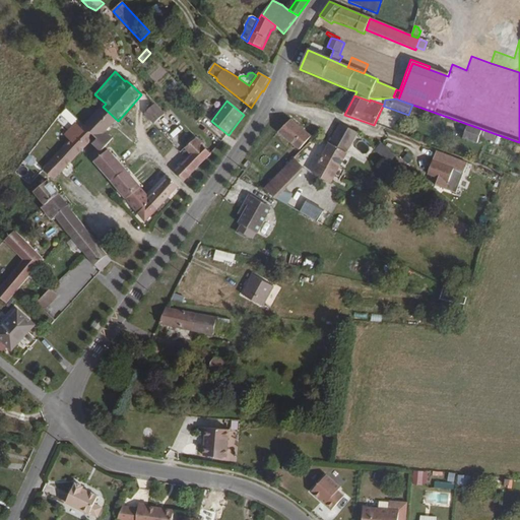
[(154,125),(166,115),(155,104),(144,115),(154,125)]
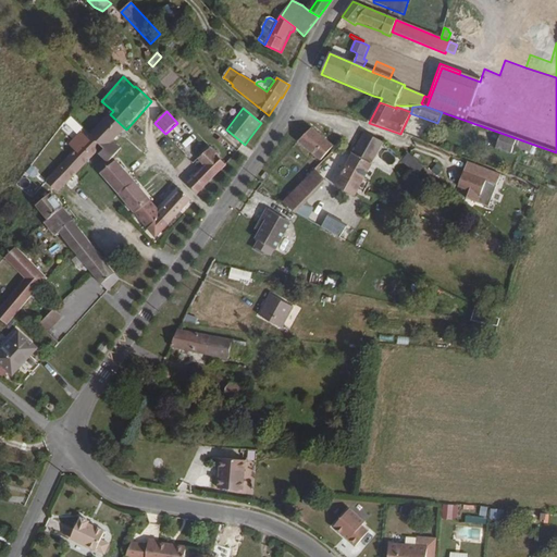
[(99,155),(109,164),(119,153),(122,149),(113,143),(126,130),(110,114),(90,136),(102,148),(104,150),(99,155)]
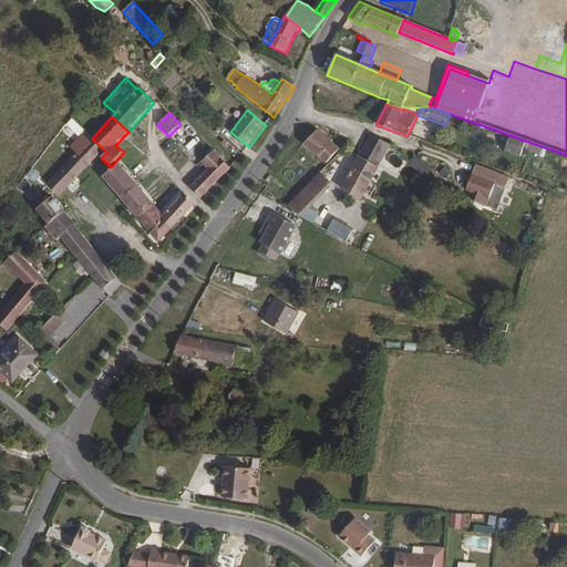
[(340,150),(317,131),(303,146),(326,165),(340,150)]
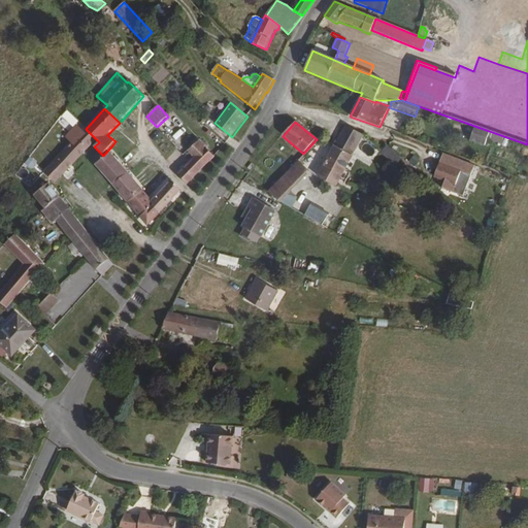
[(345,125),(333,146),(352,157),(364,135),(345,125)]
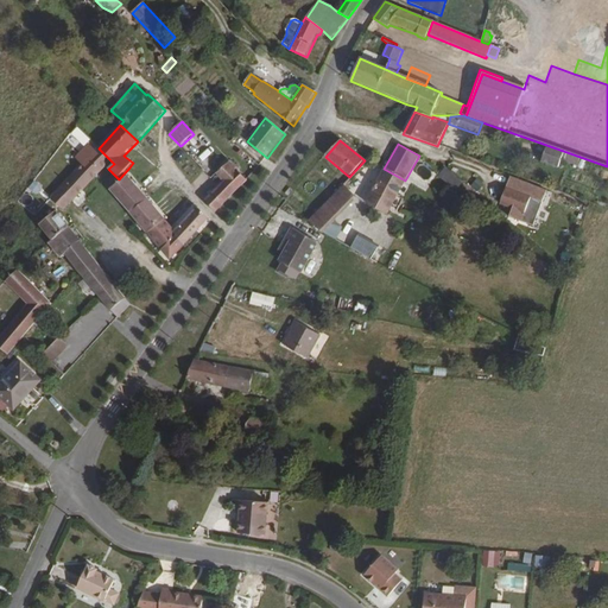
[(558,169),(564,152),(548,146),(540,163),(558,169)]
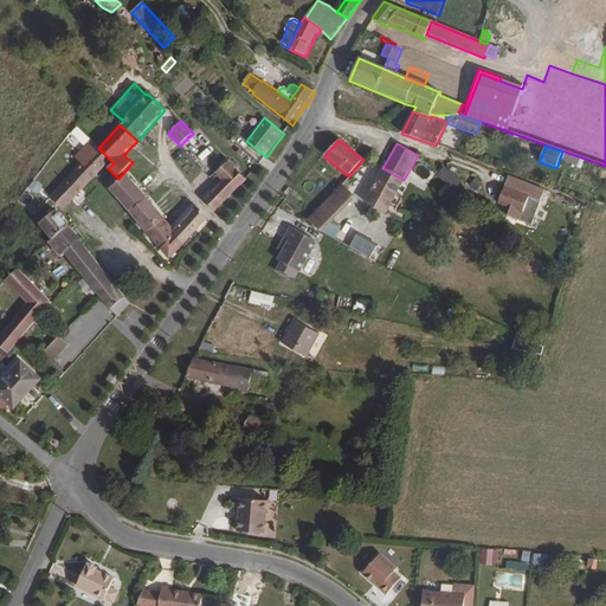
[(73,200),(111,161),(98,148),(69,180),(66,178),(58,187),(60,189),(73,200)]
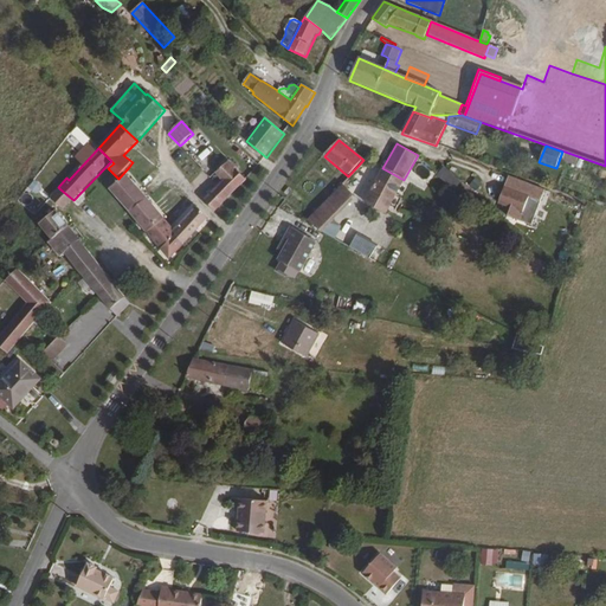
[(579,158),(565,153),(562,162),(575,166),(579,158)]
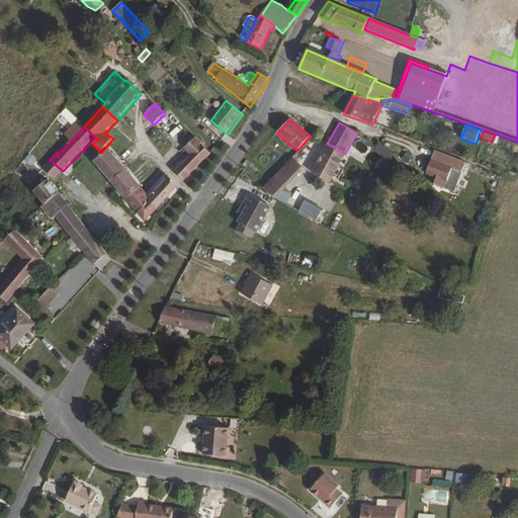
[(190,143),(184,149),(190,155),(175,171),(184,182),(200,165),(211,155),(201,145),(202,144),(194,135),(188,140),(190,143)]
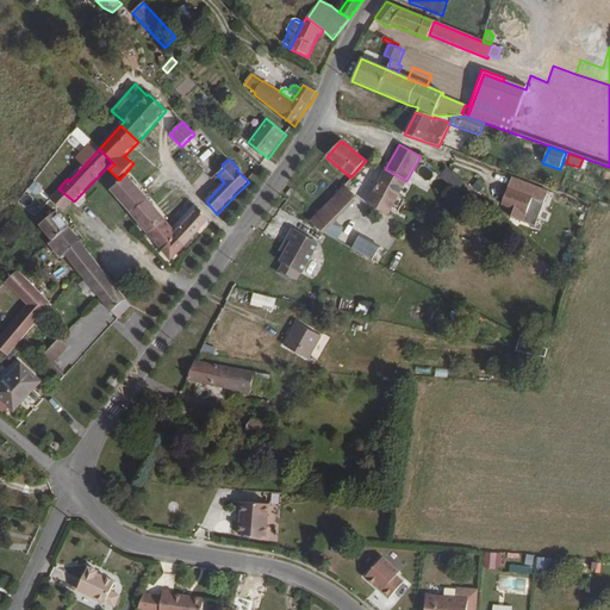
[(406,181),(385,169),(366,204),(388,217),(406,181)]
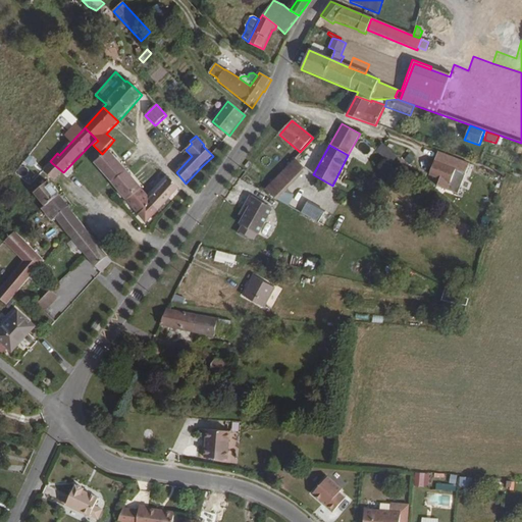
[(398,158),(382,145),(376,151),(390,164),(398,158)]
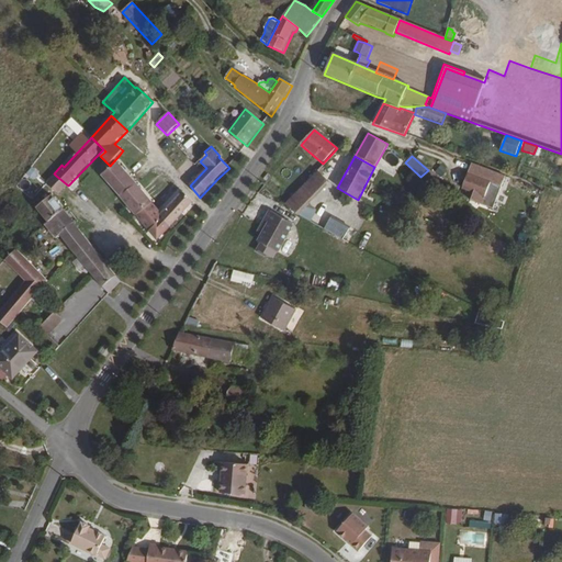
[(117,161),(101,176),(121,199),(137,184),(121,166),(117,161)]
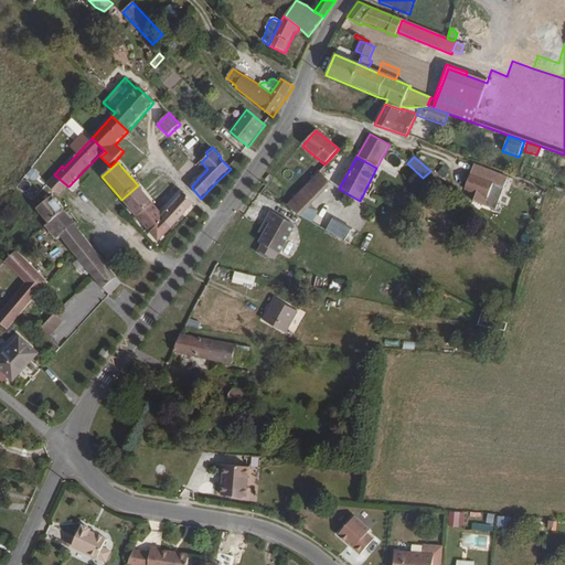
[(473,164),(470,174),(493,184),(493,185),(504,189),(508,178),(473,164)]
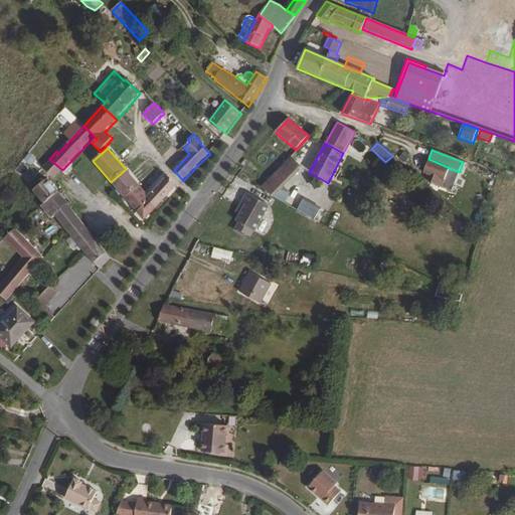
[(410,157),(404,152),(398,159),(403,164),(410,157)]
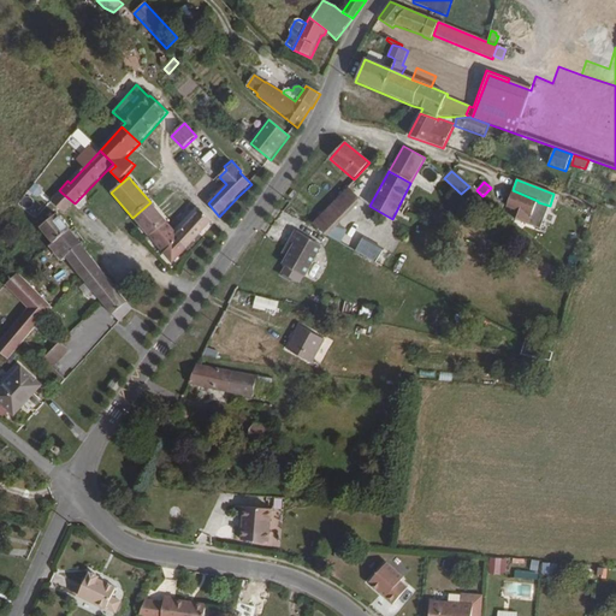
[(36,199),(43,190),(35,183),(28,193),(36,199)]
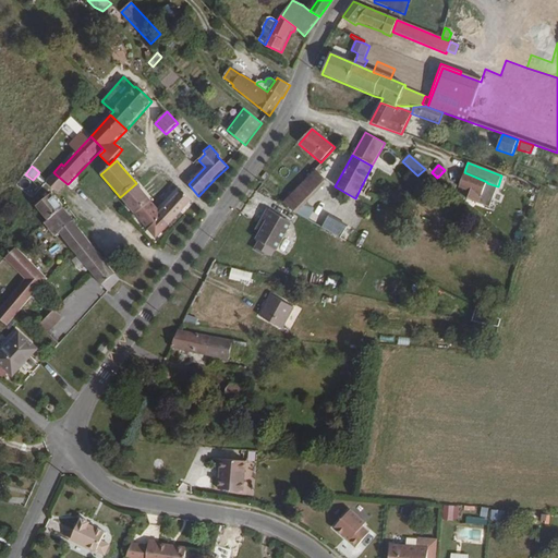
[(325,184),(325,181),(315,170),(282,203),(295,215),(296,215),(307,204),(326,185),(325,184)]
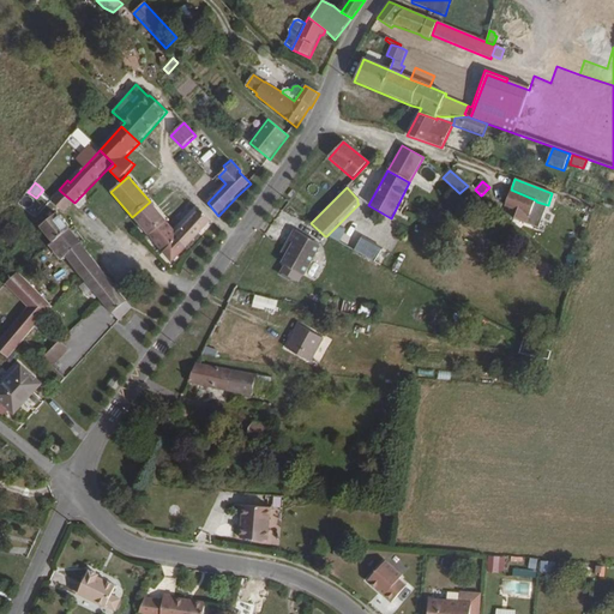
[(536,200),(511,190),(505,208),(517,212),(513,221),(539,229),(548,205),(536,202),(536,200)]
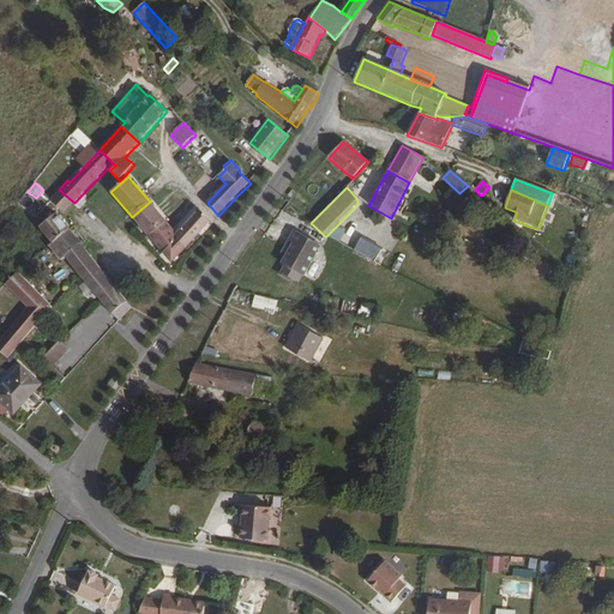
[(70,208),(74,203),(61,192),(54,199),(65,212),(70,208)]
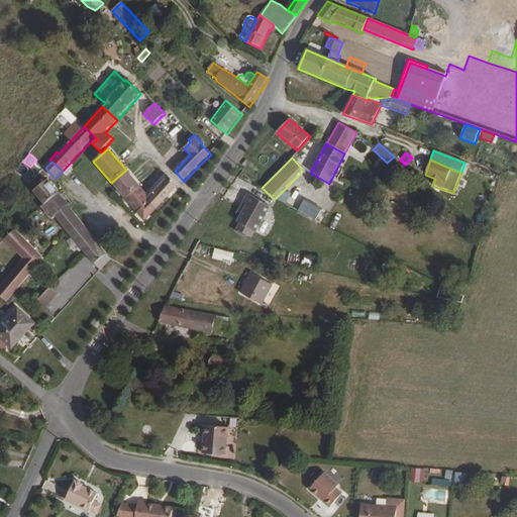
[(126,170),(111,183),(125,199),(140,186),(133,178),(126,170)]
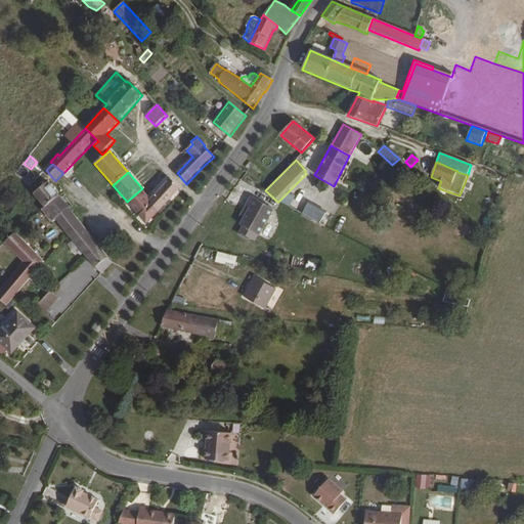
[(430,185),(438,188),(441,181),(432,178),(430,185)]
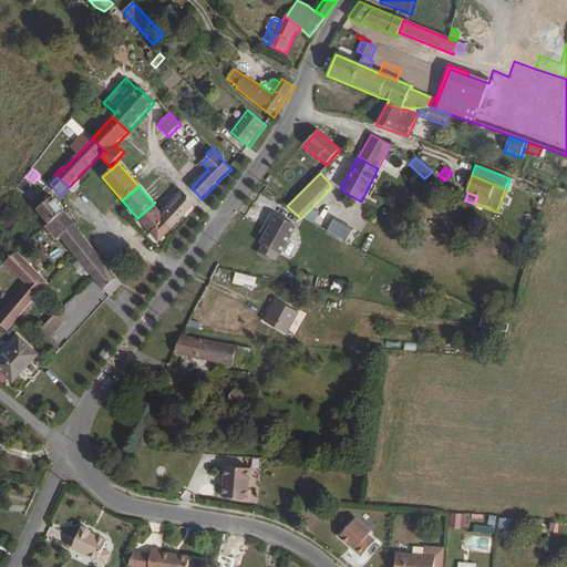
[(184,194),(163,216),(162,217),(173,230),(186,216),(196,205),(184,194)]
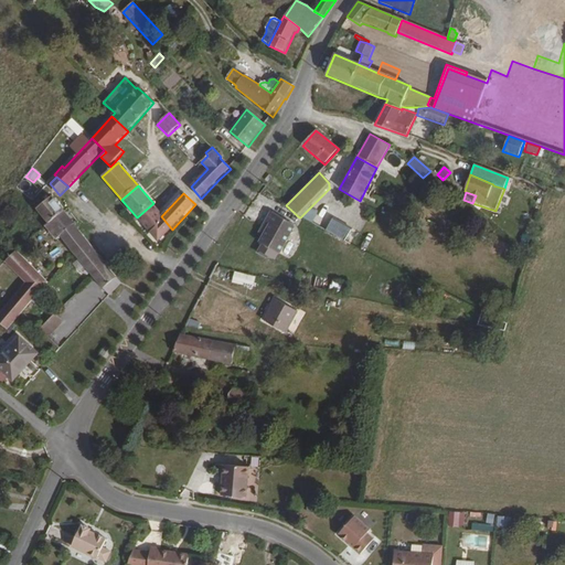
[(53,198),(36,211),(49,226),(45,227),(56,241),(61,237),(75,225),(60,206),(53,198)]
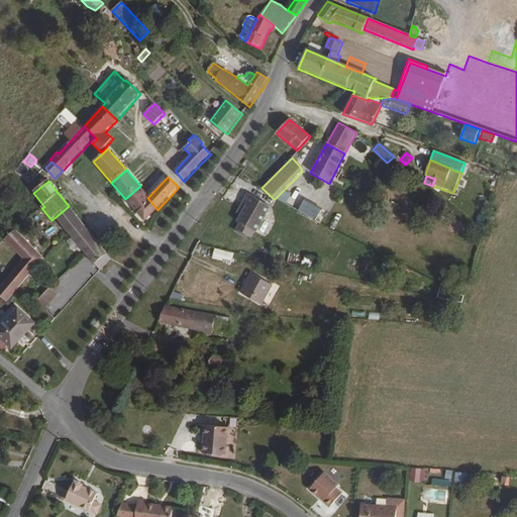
[(140,186),(125,199),(144,223),(152,215),(158,210),(147,198),(148,197),(140,186)]
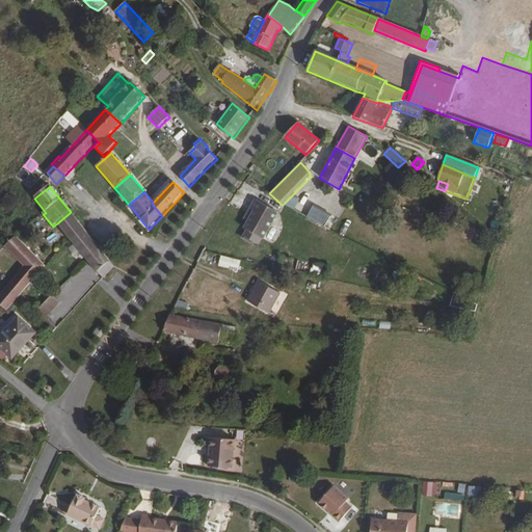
[(293,194),(283,205),(294,210),(299,201),(299,198),(293,194)]
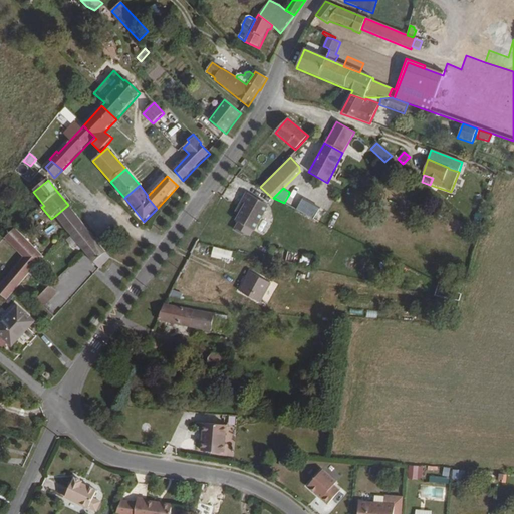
[(269,206),(246,192),(241,202),(245,205),(239,214),(235,221),(237,223),(253,232),(254,233),(269,206)]
